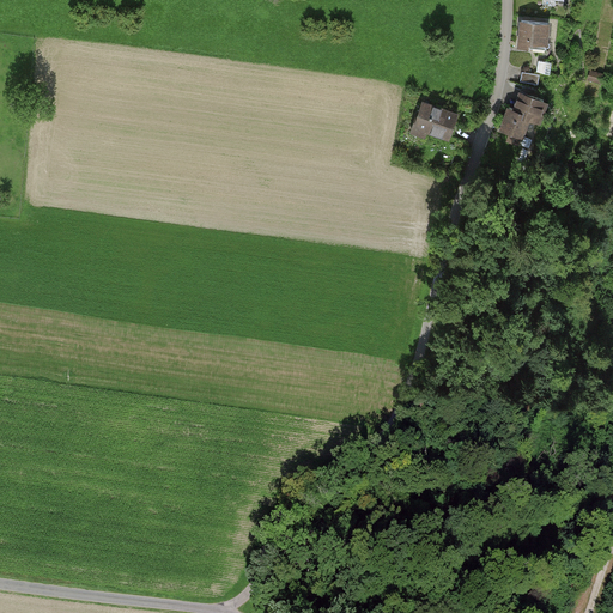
[(548,49),(550,22),(519,20),(516,47),(548,49)]
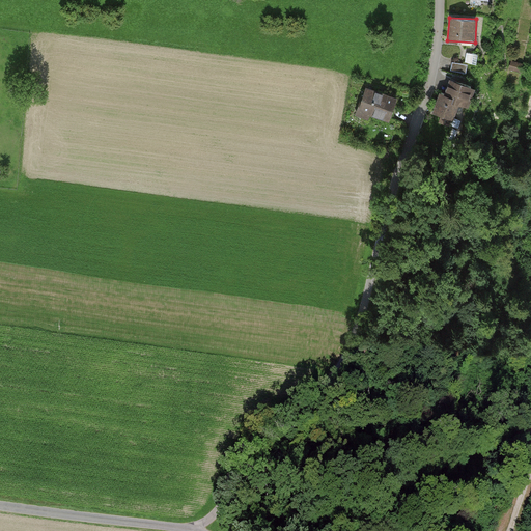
[(468,47),(467,57),(477,58),(478,48),(468,47)]
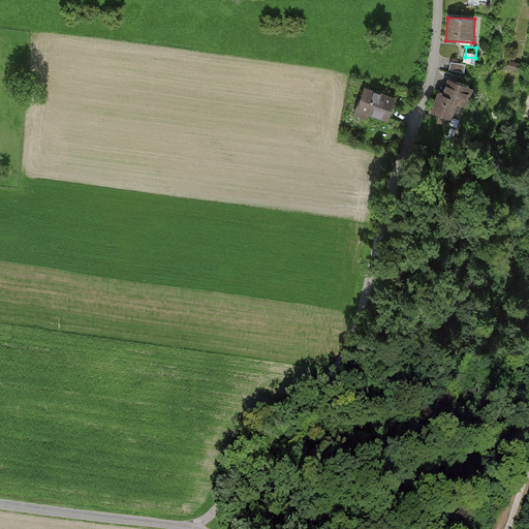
[(466,65),(450,62),(449,70),(464,73),(466,65)]
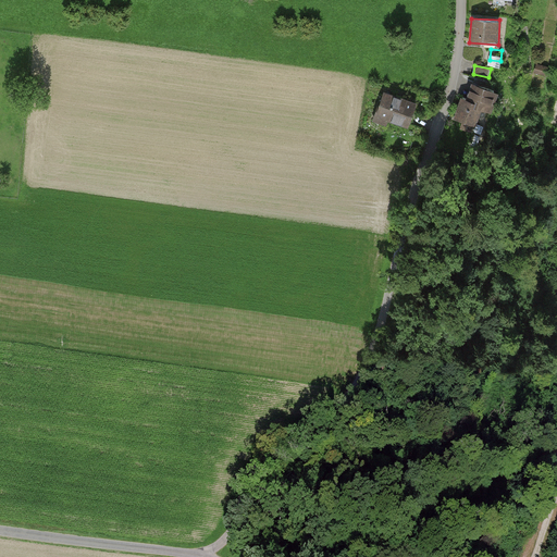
[(474,123),(482,103),(489,106),(494,91),(473,84),(468,99),(462,97),(456,116),(474,123)]
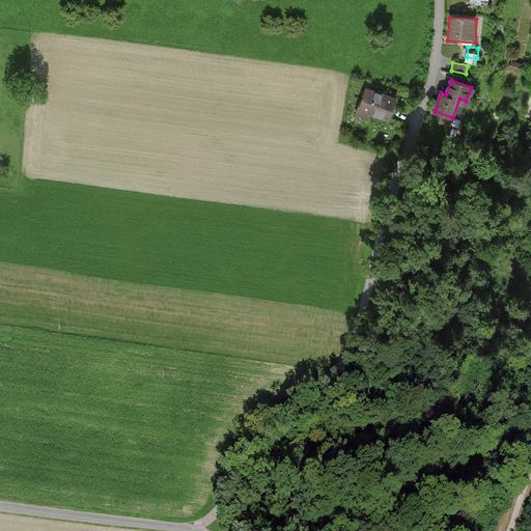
[(359,113),(390,121),(396,99),(366,89),(359,113)]
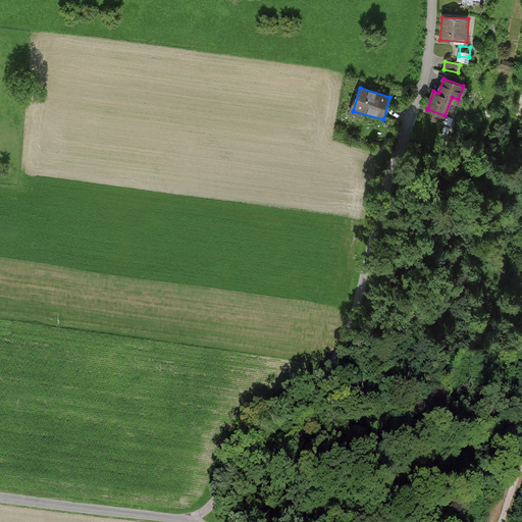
All buildings are outlined.
